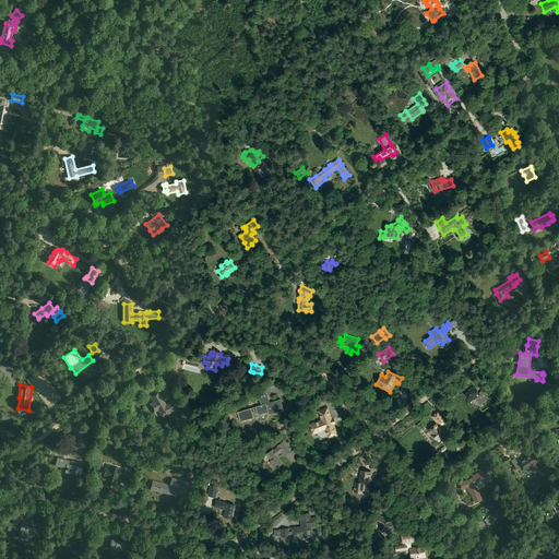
[(465,394),(470,401),(473,399),(474,399),(475,399),(479,405),(485,402),(483,399),(486,396),(482,391),(478,393),(474,387),(471,389),(471,390),(465,394)]
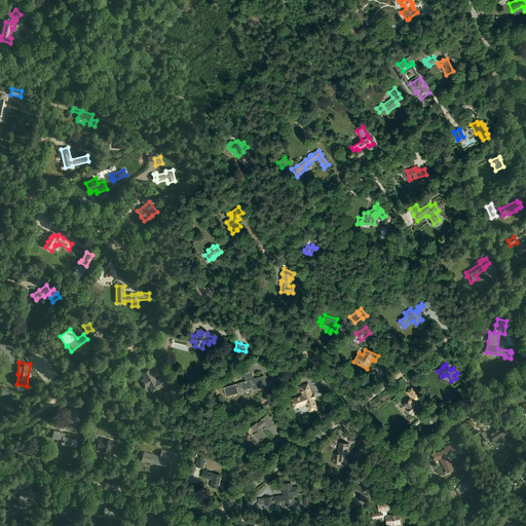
[(226,397),(238,392),(236,386),(241,385),(242,388),(252,386),(253,389),(267,385),(264,376),(254,379),(250,367),(242,369),(247,380),(245,380),(246,381),(224,387),(226,397)]
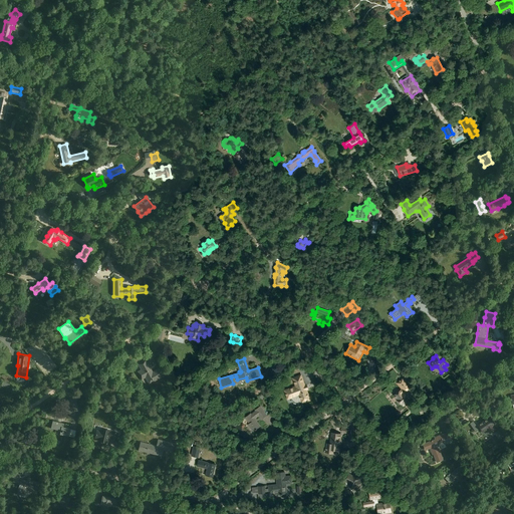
[(142,379),(146,376),(150,383),(163,375),(159,368),(153,371),(146,359),(139,363),(142,369),(138,371),(142,379)]
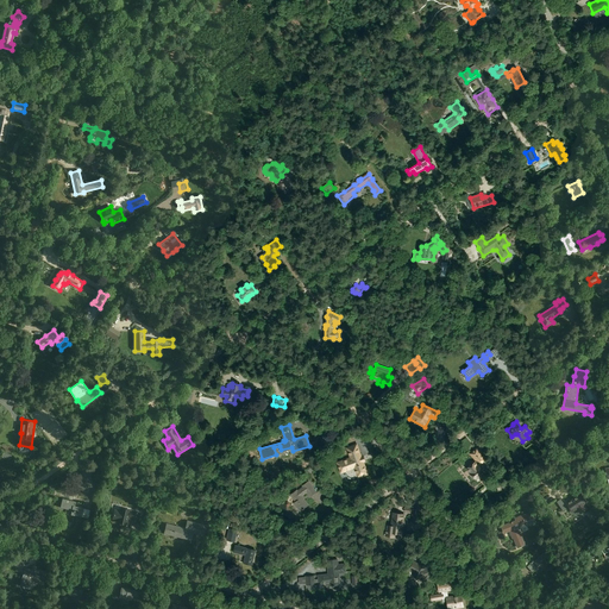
[(356,473),(357,473),(358,476),(368,473),(357,444),(347,447),(351,457),(338,463),(341,472),(349,470),(350,472),(352,475),(356,473)]
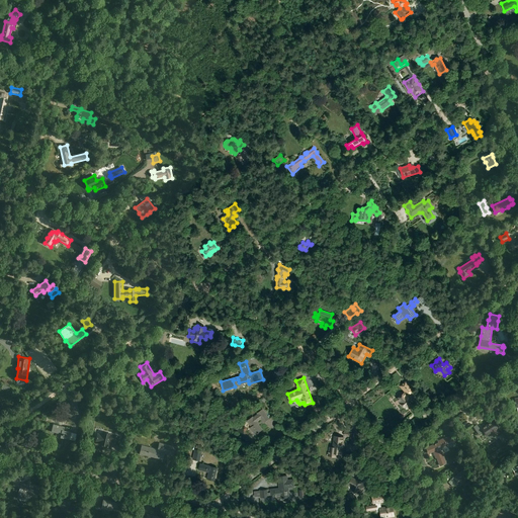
[(400,385),(406,392),(405,393),(404,393),(398,399),(401,403),(402,404),(401,405),(402,407),(403,406),(404,407),(408,404),(408,405),(412,402),(411,402),(412,401),(408,396),(414,391),(406,381),(400,385)]
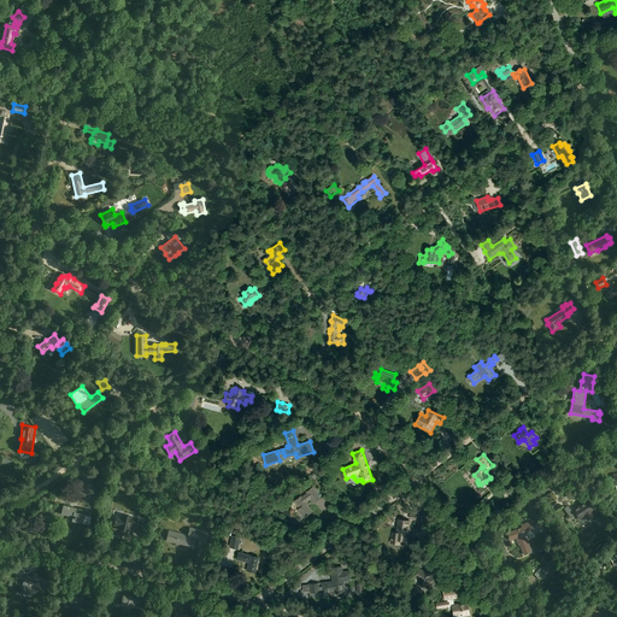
[(319,498),(312,488),(306,492),(307,493),(301,498),(301,497),(294,501),(300,509),(298,510),(304,517),(312,511),(305,503),(311,498),(315,503),(319,498)]
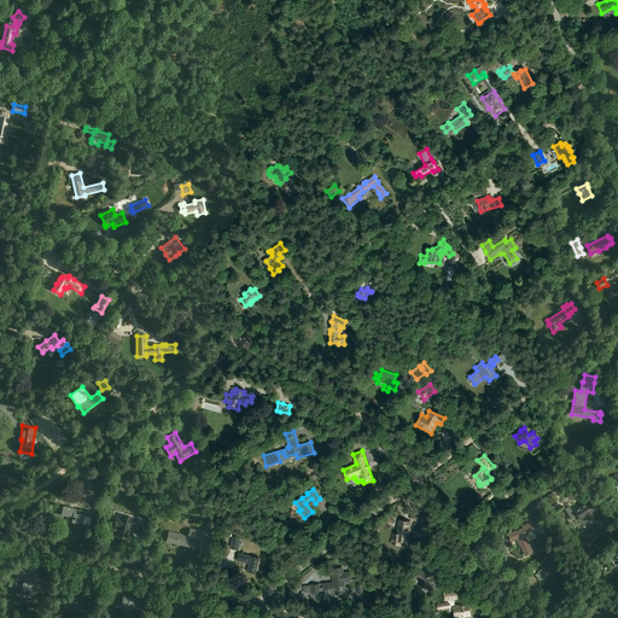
[(595,516),(593,512),(595,511),(589,501),(576,509),(581,517),(579,518),(582,520),(588,517),(589,520),(595,516)]
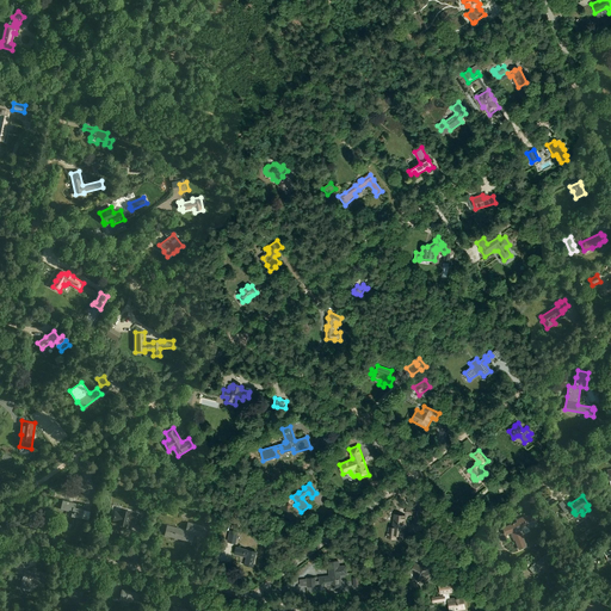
[(562,500),(559,503),(562,510),(561,511),(563,514),(565,513),(565,512),(569,510),(562,500)]
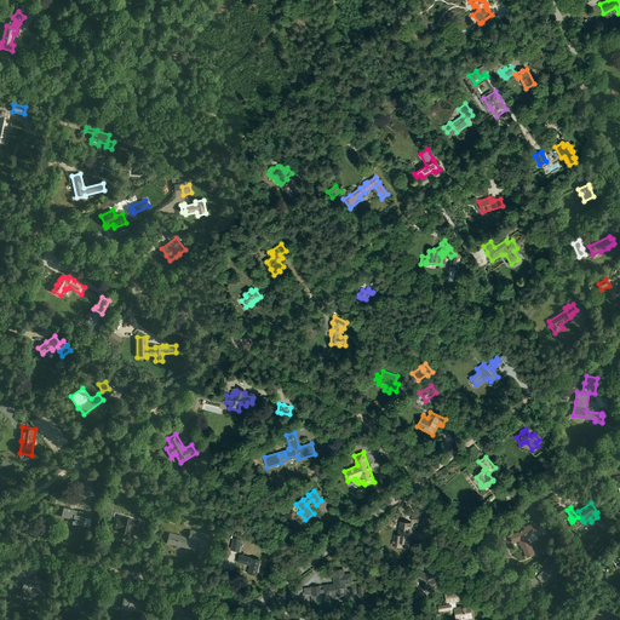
[(76,515),(78,510),(69,509),(68,509),(68,510),(63,509),(62,517),(68,518),(67,522),(79,524),(79,526),(82,527),(85,517),(76,515)]
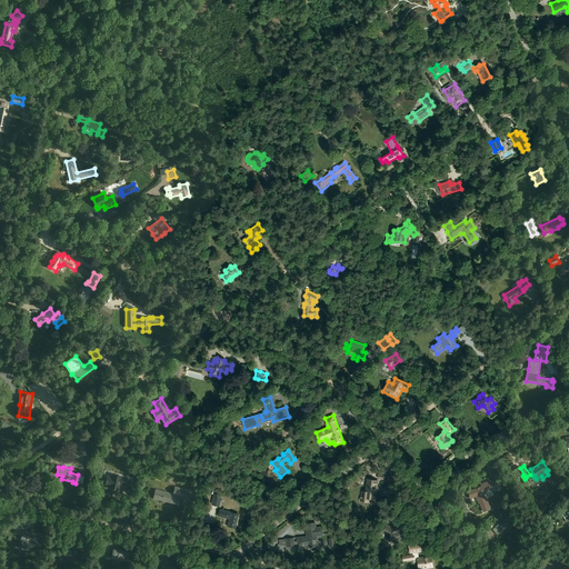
[(121,476),(113,473),(112,477),(108,476),(106,485),(110,486),(110,488),(118,490),(120,483),(123,483),(122,486),(129,488),(131,479),(125,477),(125,478),(121,477),(121,476)]
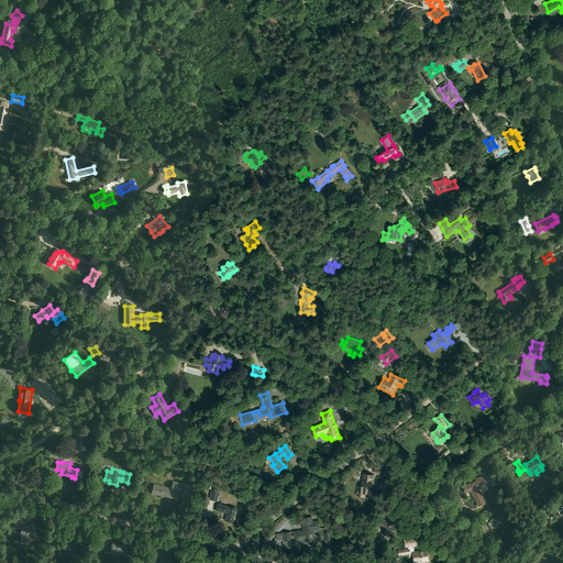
[(473,482),(468,484),(464,486),(466,493),(472,490),(474,494),(473,494),(474,497),(475,497),(478,506),(485,503),(479,490),(478,492),(476,488),(481,487),(479,485),(487,482),(488,484),(495,482),(492,473),(476,478),(477,481),(474,483),(473,482)]
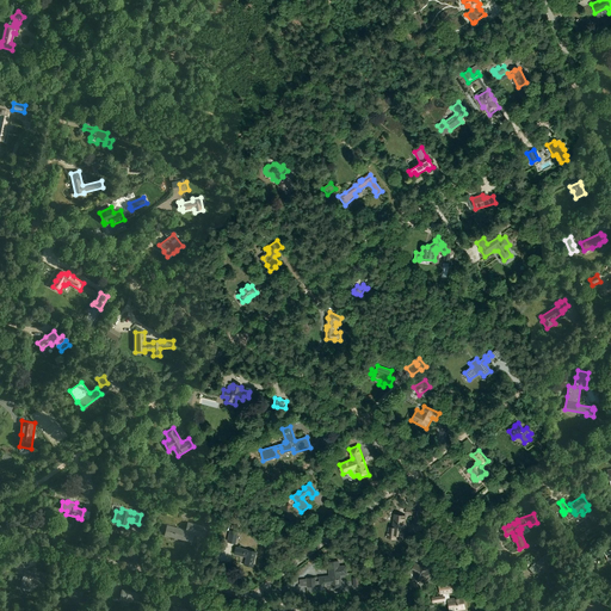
[(392,534),(392,537),(396,537),(396,535),(401,535),(403,524),(405,517),(397,516),(396,523),(394,523),(392,534)]
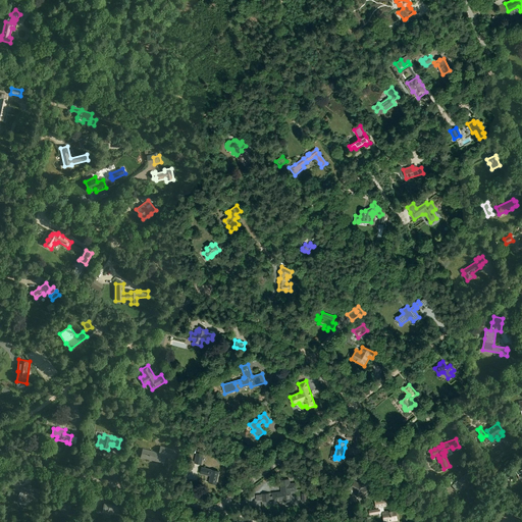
[(160,446),(159,453),(143,449),(141,455),(145,456),(145,458),(164,463),(165,457),(174,459),(177,450),(160,446)]
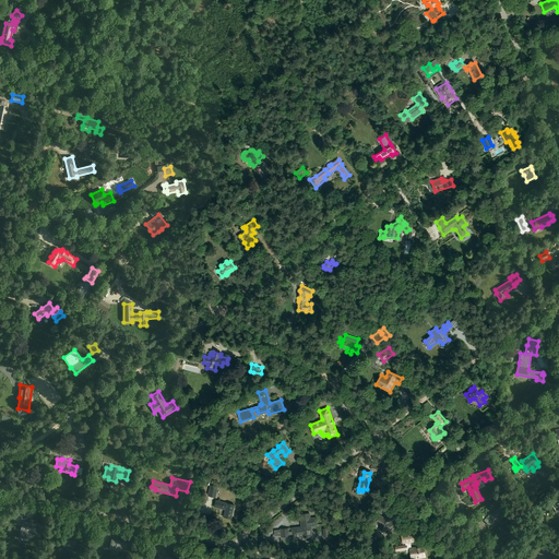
[(215,498),(218,487),(215,486),(216,484),(211,482),(207,496),(215,498)]
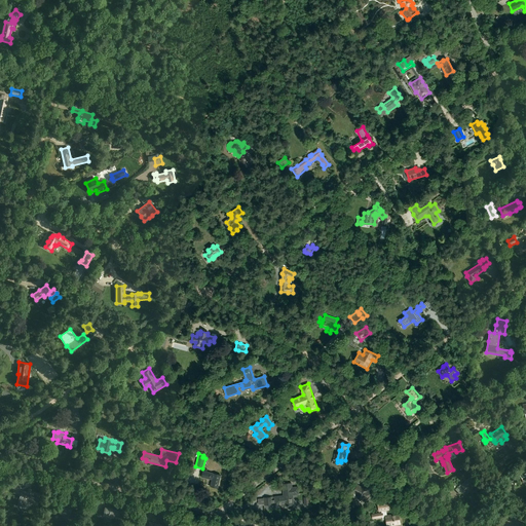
[(220,476),(208,473),(207,478),(212,480),(211,486),(217,488),(220,476)]
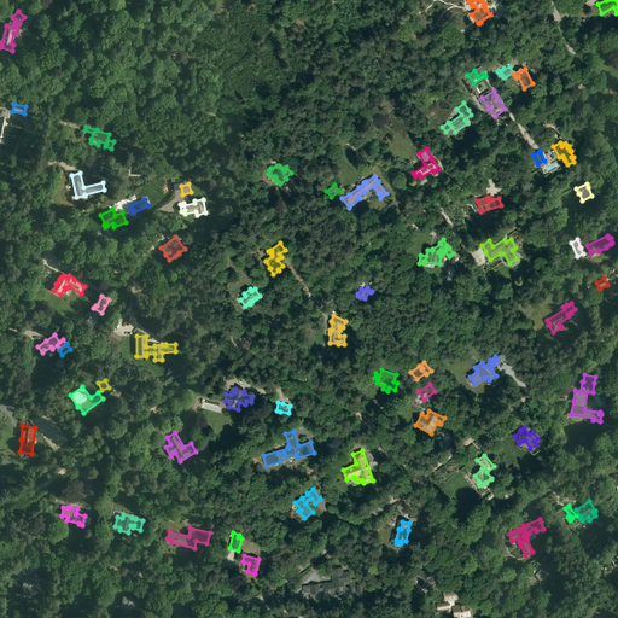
[(546,575),(549,578),(559,569),(552,560),(542,570),(541,569),(535,575),(540,579),(546,575)]
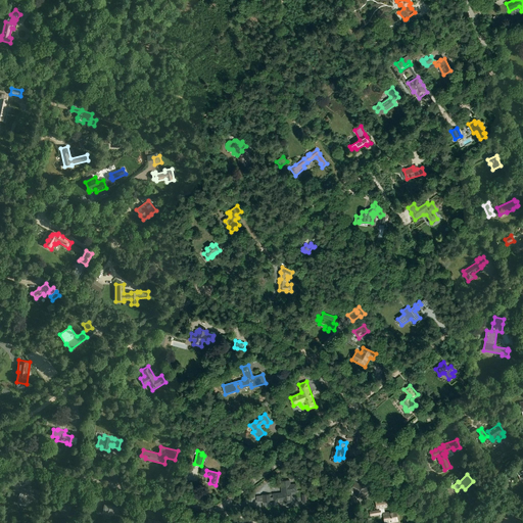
[(295,484),(289,485),(289,480),(281,481),(281,486),(283,486),(284,493),(273,494),(274,497),(274,501),(278,501),(279,503),(280,504),(281,505),(283,505),(283,504),(291,503),(290,492),(296,491),(295,484)]
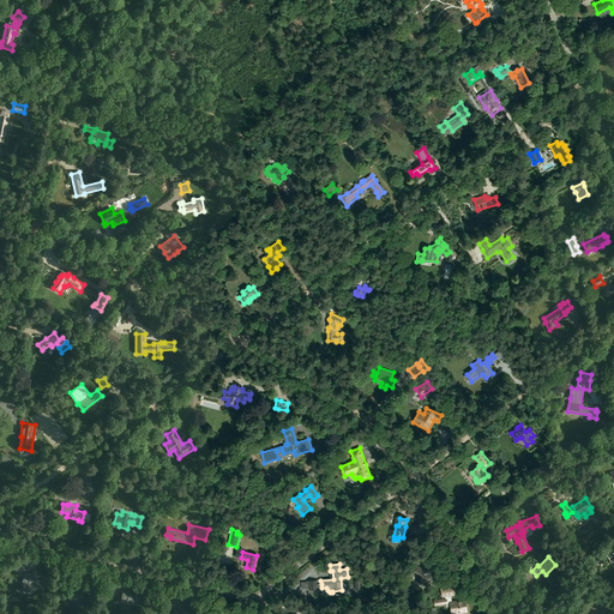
[(24,573),(22,565),(14,567),(18,576),(24,577),(23,583),(26,583),(24,590),(32,591),(34,587),(44,589),(47,577),(36,575),(36,576),(24,573)]
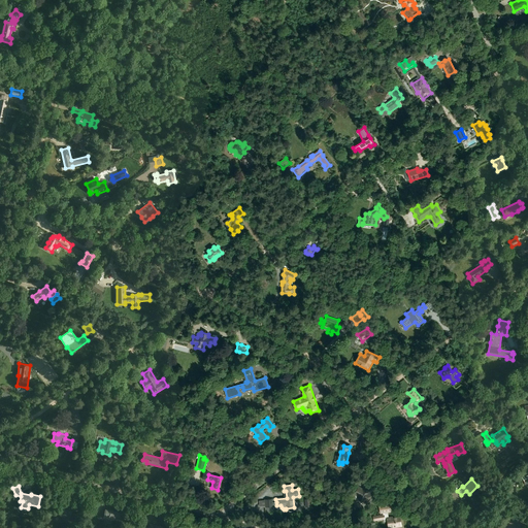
[(369,492),(362,487),(360,490),(357,488),(353,494),(356,496),(354,499),(360,504),(362,501),(366,503),(370,497),(369,498),(366,495),(369,492)]
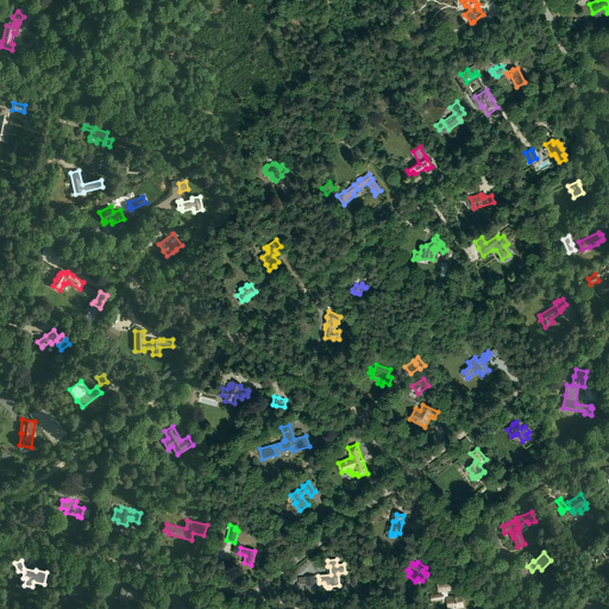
[(319,583),(319,579),(314,579),(314,575),(305,576),(306,585),(315,584),(319,583)]
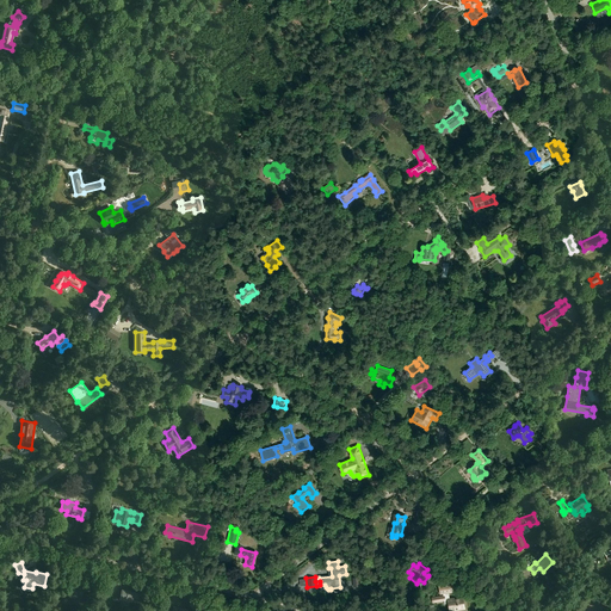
[(454,581),(438,584),(439,594),(455,592),(454,581)]
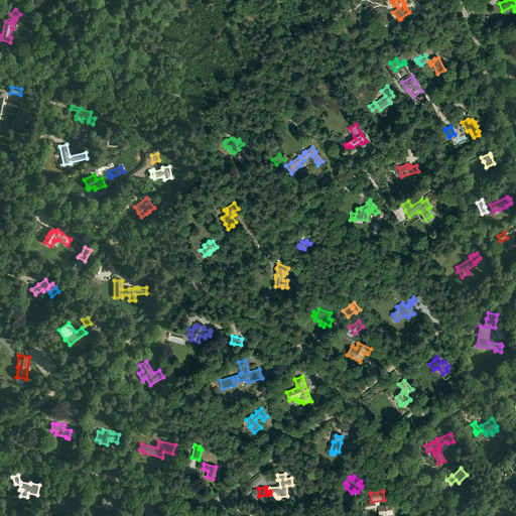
[(61,503),(60,507),(59,509),(66,511),(67,504),(68,505),(71,496),(60,494),(58,502),(61,503)]
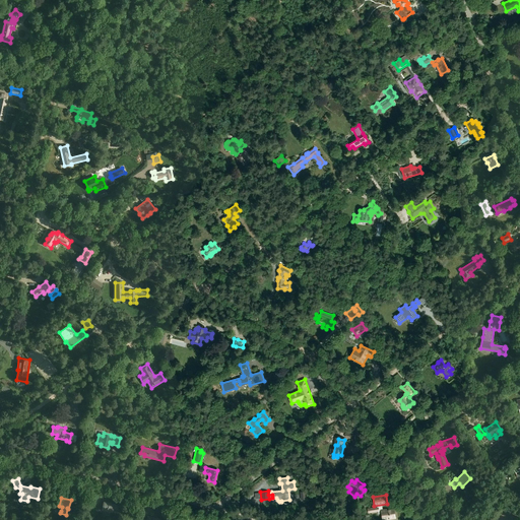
[(120,505),(104,502),(102,509),(118,513),(120,505)]
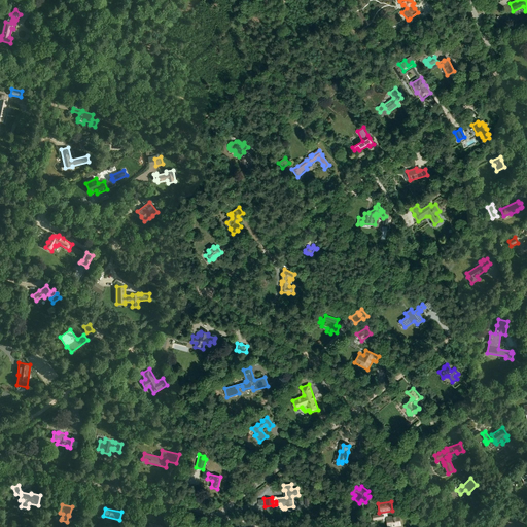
[(512,519),(520,526),(523,526),(526,523),(516,514),(512,519)]
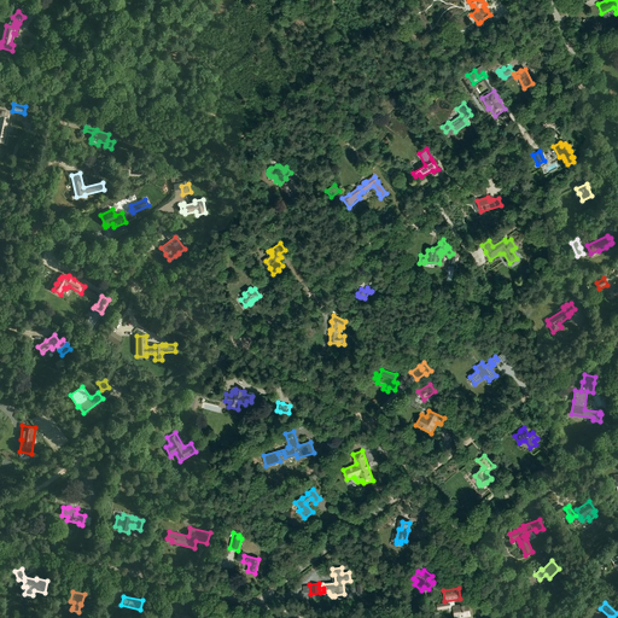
[(468,614),(467,605),(454,606),(455,617),(468,614)]
